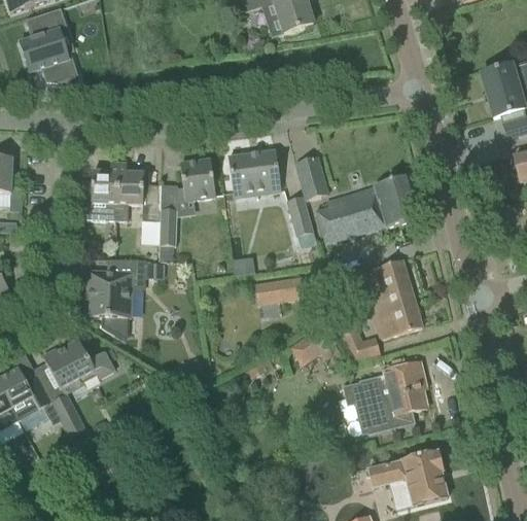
[(5,0),(9,11),(42,0),(5,0)]
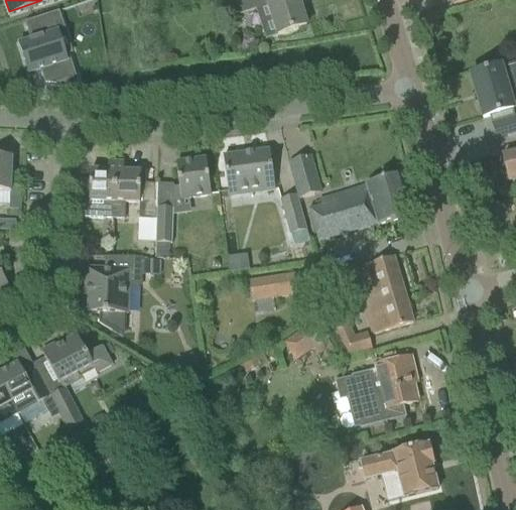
[(267,1),(271,12),(277,31),(306,22),(298,0),(236,0),(240,10),(267,1)]
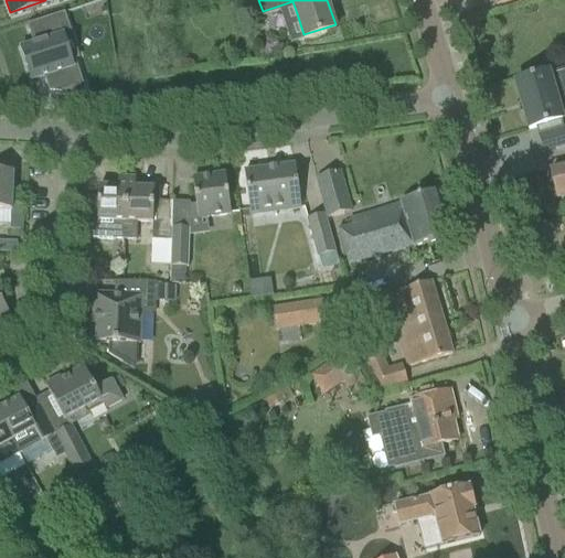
[(50,86),(66,87),(84,81),(75,53),(62,57),(54,33),(71,28),(65,8),(27,20),(33,40),(21,44),(32,77),(45,73),(50,86)]
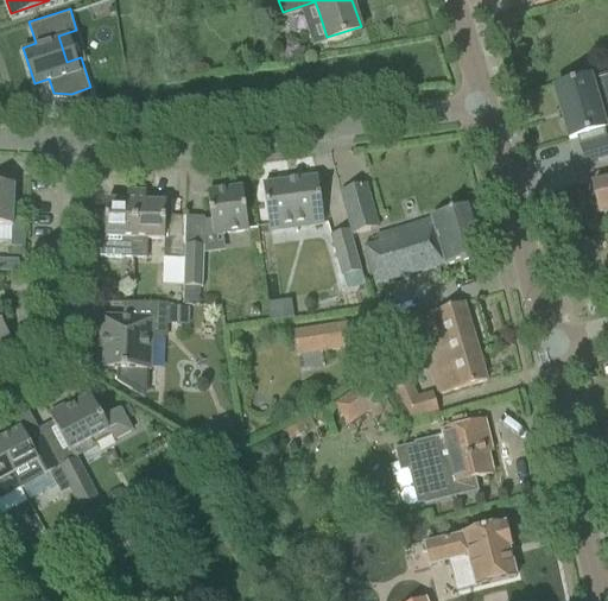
[(607,122),(607,69),(590,75),(590,74),(577,77),(555,84),(569,134),(591,128),(606,124),(607,122)]
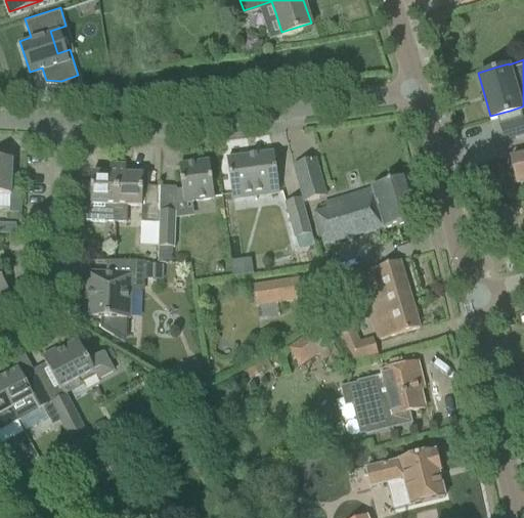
[(226,156),(229,176),(232,196),(279,189),(273,148),(226,156)]
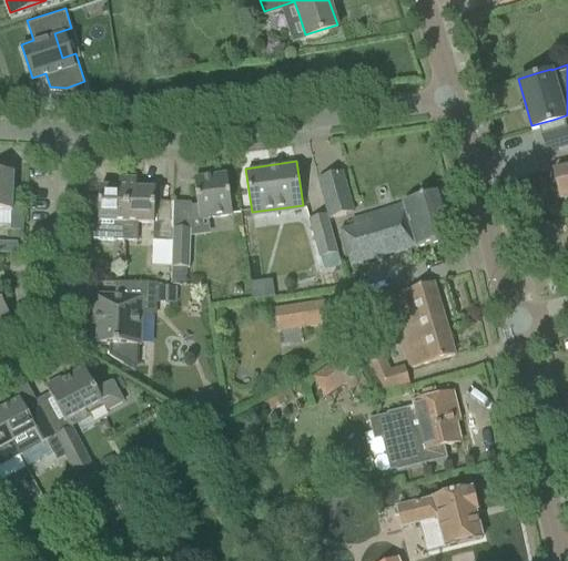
[(0,207),(11,208),(11,214),(20,214),(21,191),(12,190),(12,170),(10,170),(10,164),(0,163),(0,207)]
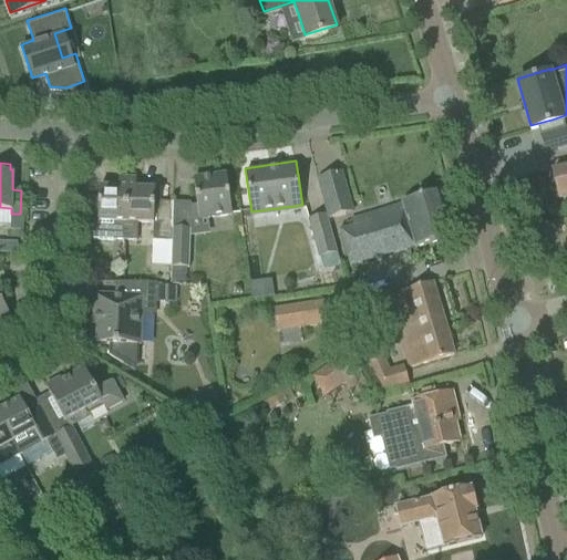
[(566,164),(553,167),(558,194),(566,192),(566,164)]
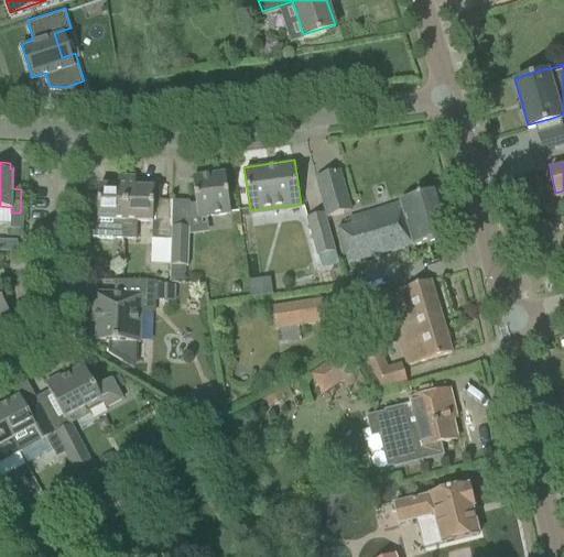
[(353,195),(344,165),(315,173),(326,214),(344,209),(340,198),(353,195)]
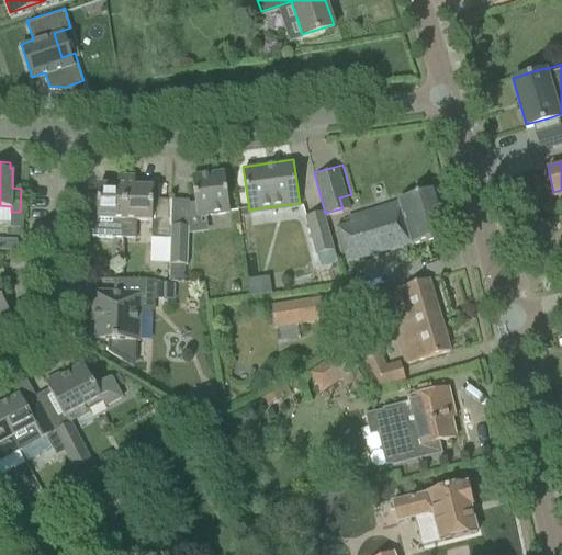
[(188,200),(188,215),(229,208),(224,169),(192,173),(195,199),(188,200)]
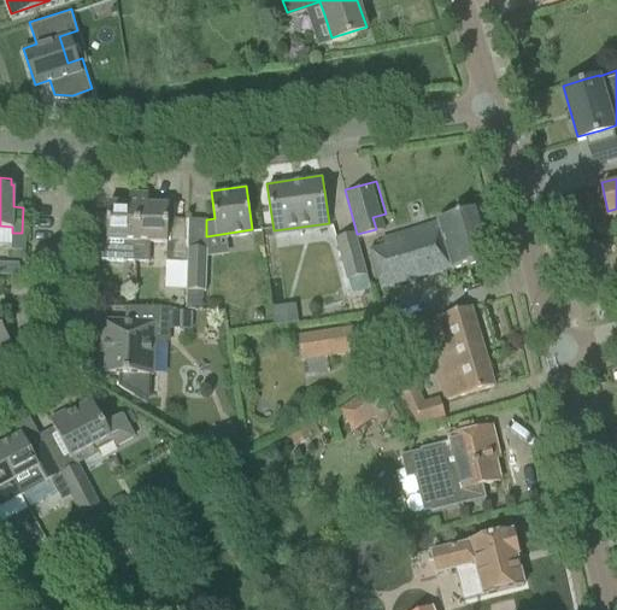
[(86,256),(136,257),(139,189),(129,189),(129,200),(107,200),(107,211),(87,211),(86,256)]
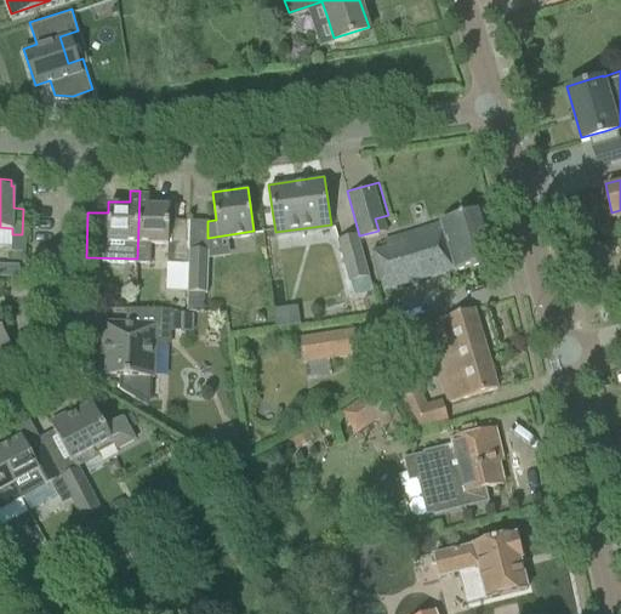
[(140,191),(137,259),(151,260),(151,239),(169,240),(170,204),(148,203),(149,192),(140,191)]
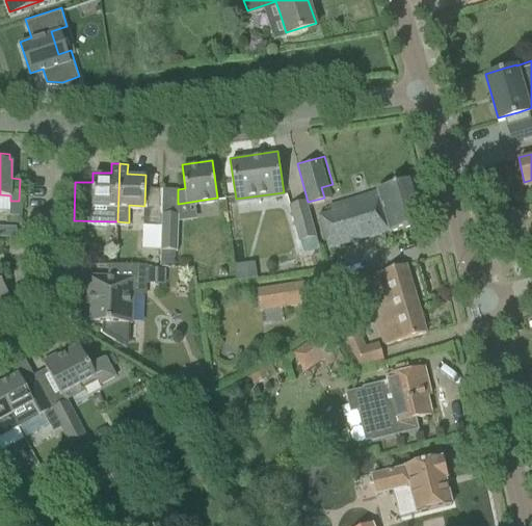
[(325,210),(319,212),(325,232),(328,247),(329,246),(389,228),(390,229),(405,225),(425,218),(413,177),(373,188),(375,195),(331,208),(330,203),(324,205),(325,210)]
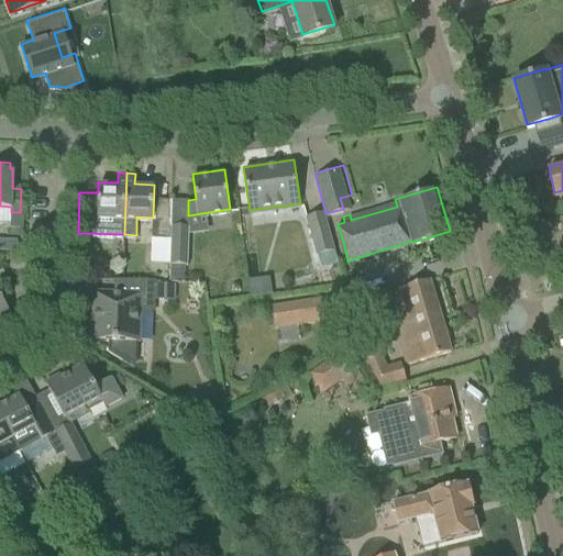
[(306,213),(320,265),(338,260),(323,209),(306,213)]
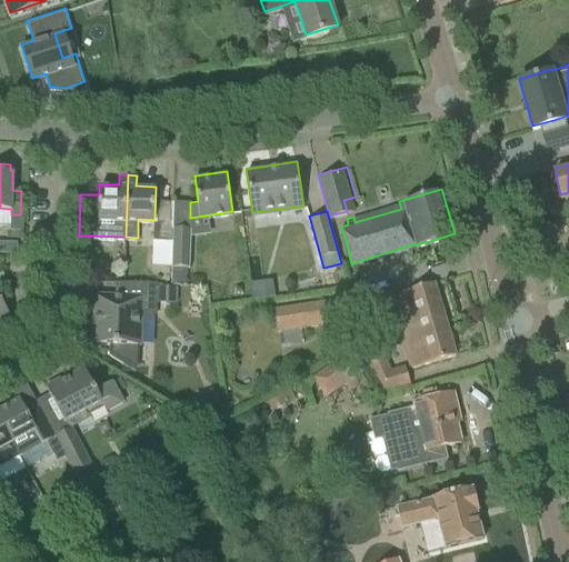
[(23,214),(20,214),(11,214),(10,227),(23,228),(23,214)]
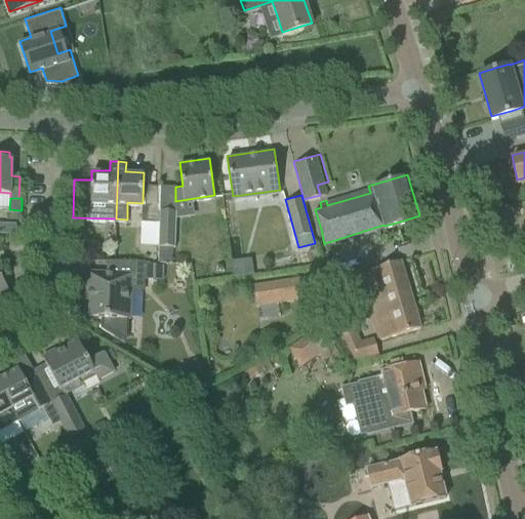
[(142,220),(159,221),(159,208),(142,207),(142,220)]
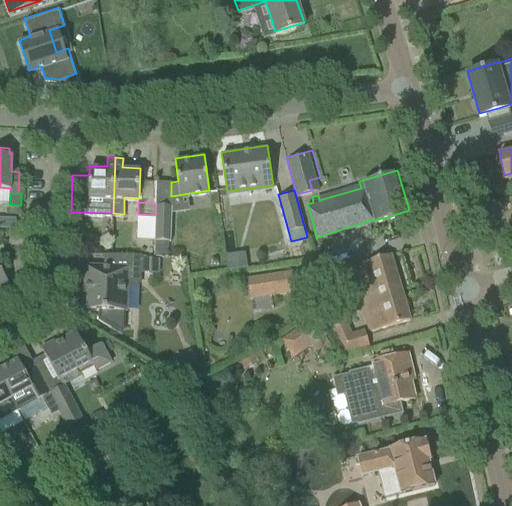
[(154,252),(167,253),(167,238),(171,238),(172,203),(156,203),(154,252)]
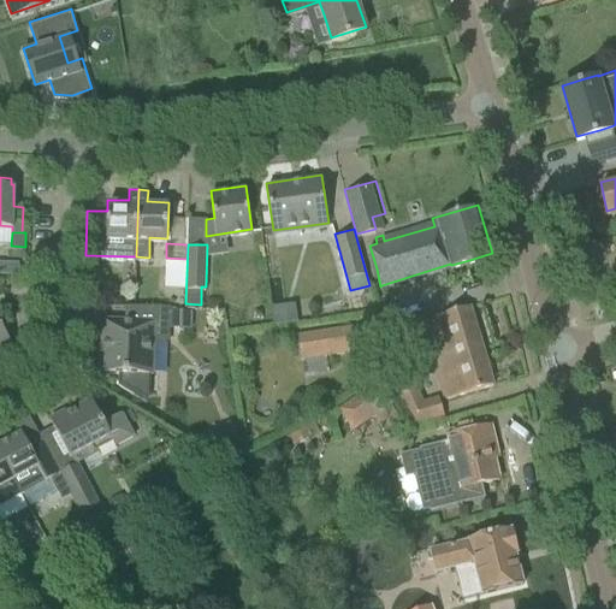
[(102,317),(101,336),(106,336),(105,370),(119,370),(118,382),(138,394),(146,397),(149,392),(150,371),(153,371),(154,338),(155,303),(134,303),(134,317),(126,317),(102,317)]
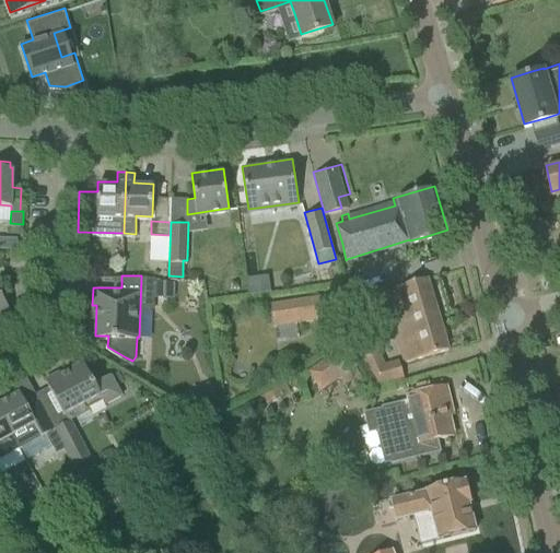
[(383,289),(404,360),(448,346),(427,275),(383,289)]
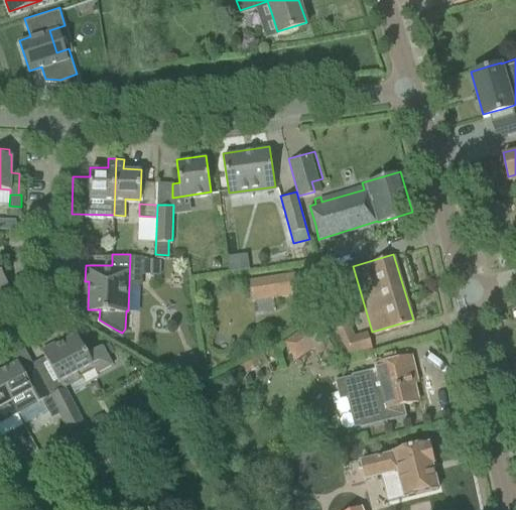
[(144,258),(144,270),(157,271),(158,258),(144,258)]
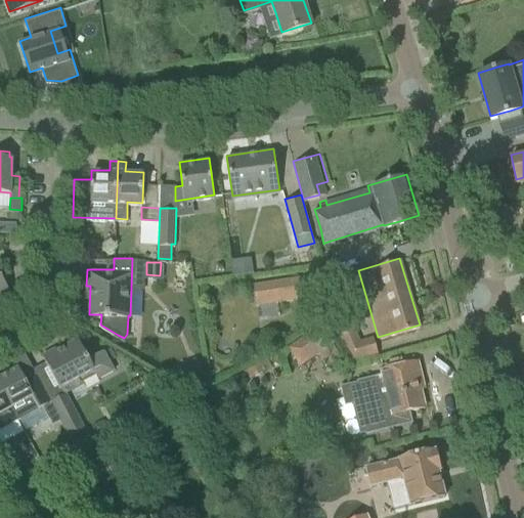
[(0,272),(0,296),(10,291),(0,272)]
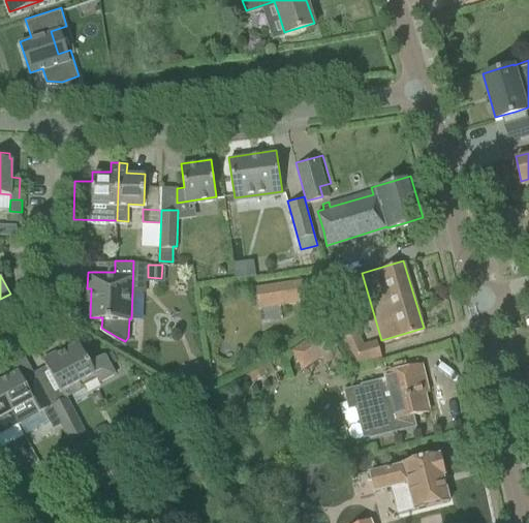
[(255,284),(258,305),(305,298),(302,278),(255,284)]
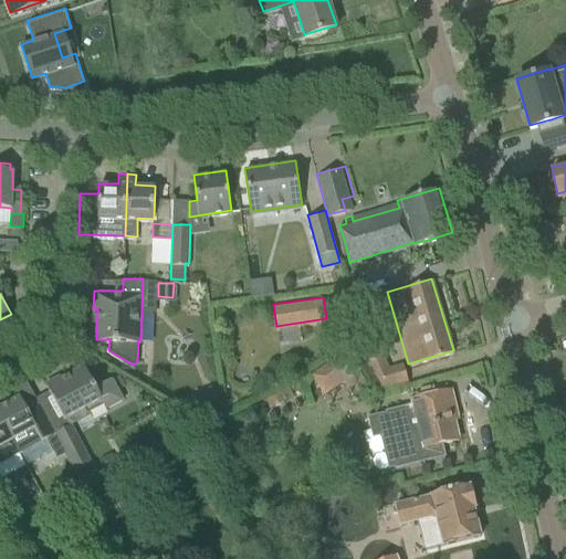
[(363,357),(378,389),(408,381),(402,361),(389,365),(380,347),(363,357)]
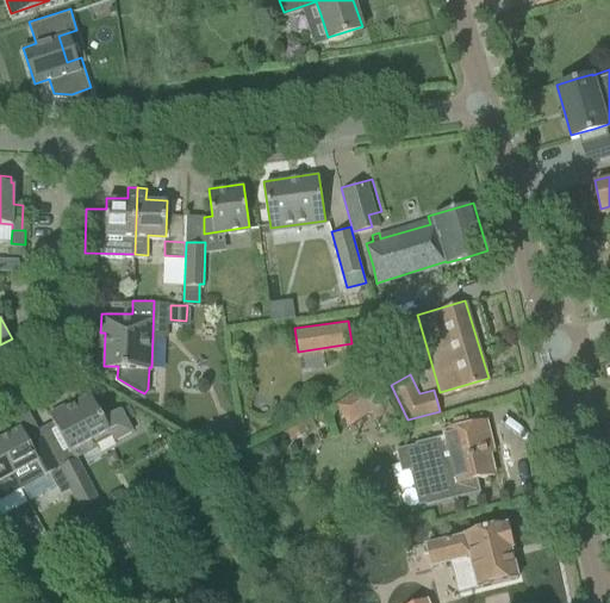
[(335,402),(349,422),(388,396),(375,375),(335,402)]
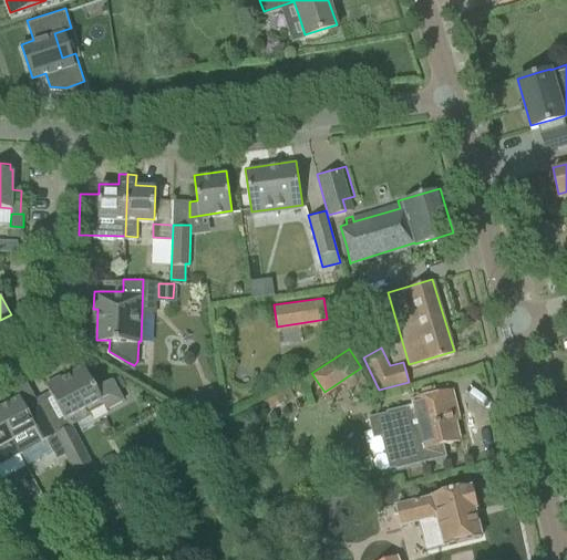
[(45,382),(55,401),(64,417),(101,397),(106,406),(123,397),(112,376),(95,385),(84,364),(61,376),(60,374),(45,382)]
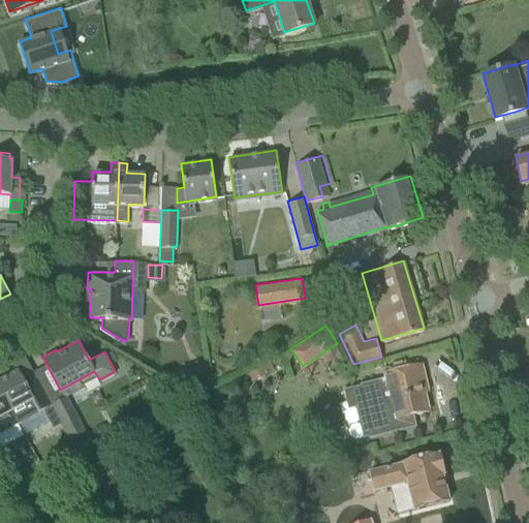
[(369,434),(369,436),(416,424),(415,420),(414,420),(412,412),(428,408),(422,380),(426,379),(422,363),(387,372),(387,375),(360,381),(366,404),(363,405),(370,433),(369,434)]
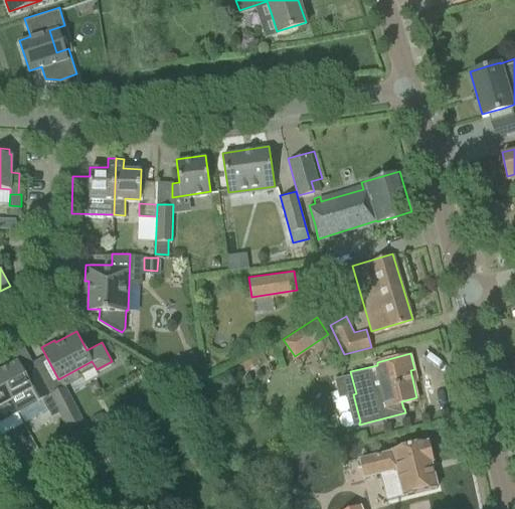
[(18,359),(0,368),(0,376),(18,409),(38,399),(42,396),(52,415),(59,411),(60,411),(50,392),(49,392),(45,385),(36,368),(25,373),(18,359)]
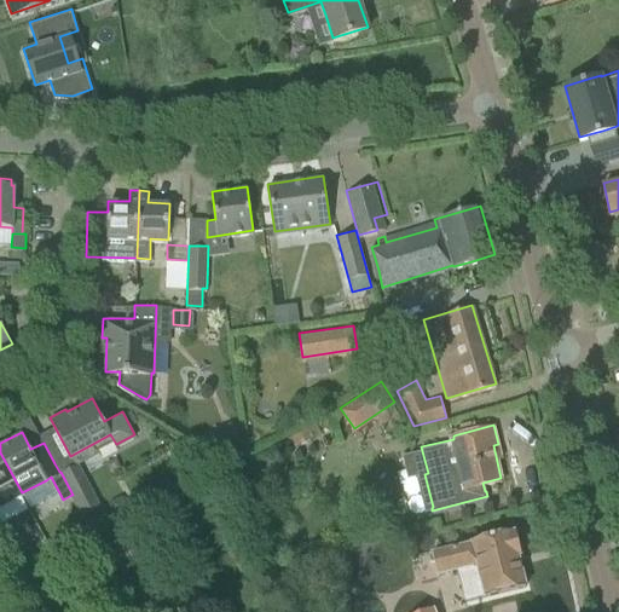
[(0,503),(22,492),(0,452),(0,503)]
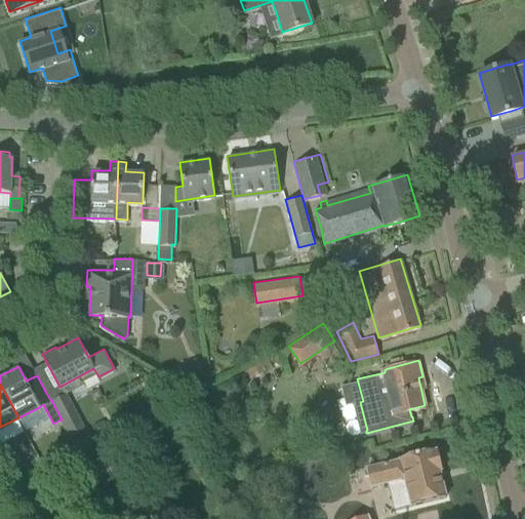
[(67,392),(51,400),(62,420),(65,426),(68,432),(71,436),(85,428),(84,426),(67,392)]
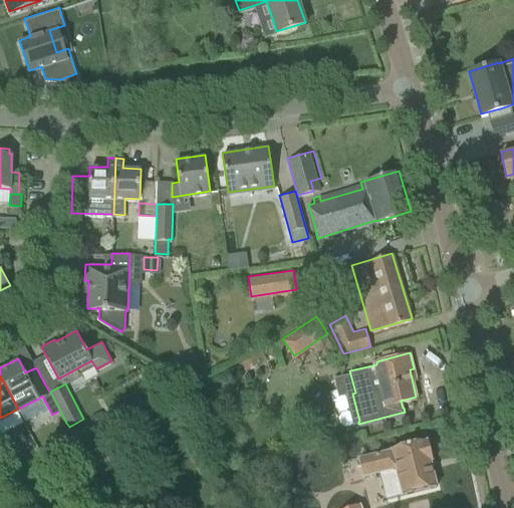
[(101,410),(90,416),(96,426),(106,421),(101,410)]
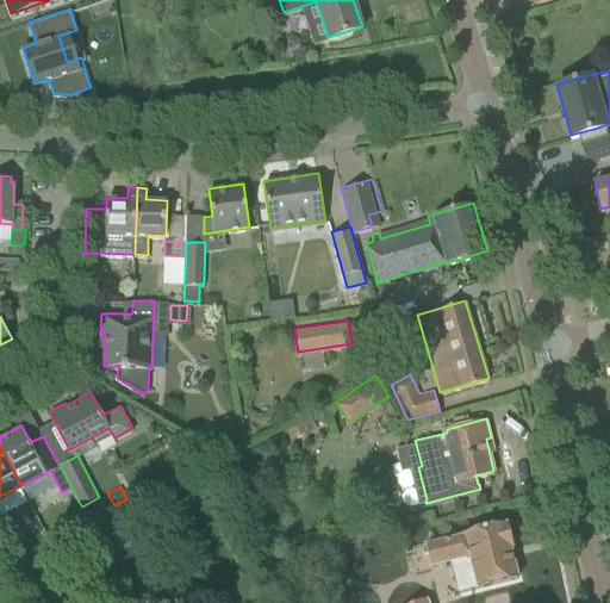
[(425,542),(431,564),(450,559),(453,566),(459,589),(518,574),(510,545),(512,545),(506,521),(465,532),(465,533),(425,542)]
